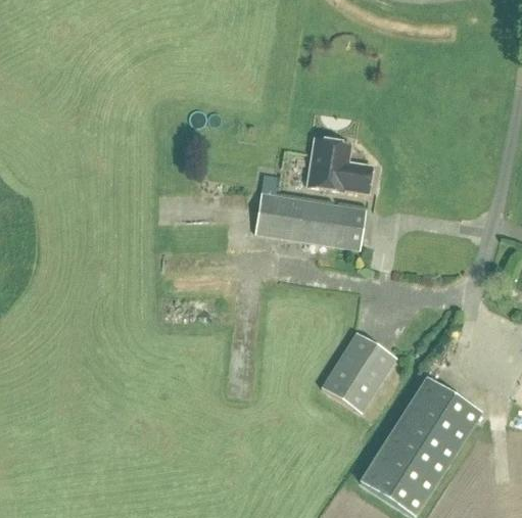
[(353,165),(350,160),(350,159),(353,144),(317,139),(310,186),(346,192),(346,189),(371,193),(375,166),(356,162),(353,165)]
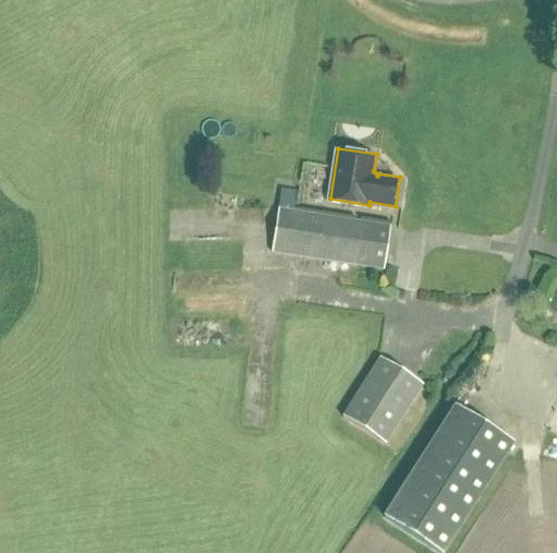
[(280,190),(278,205),(295,207),(298,192),(280,190)]
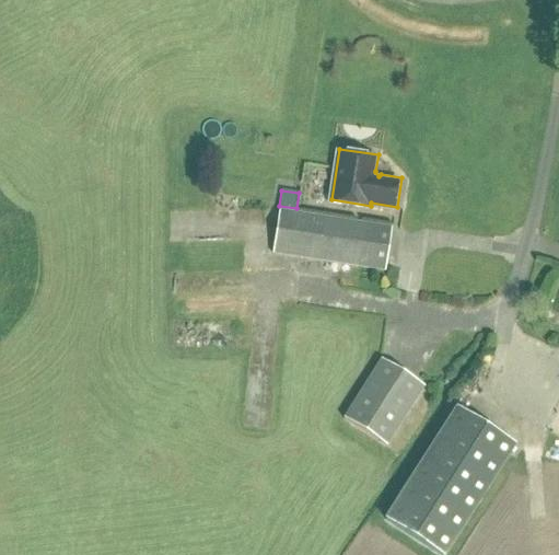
[(279,206),(272,251),(384,267),(392,222),(297,208),(279,206)]
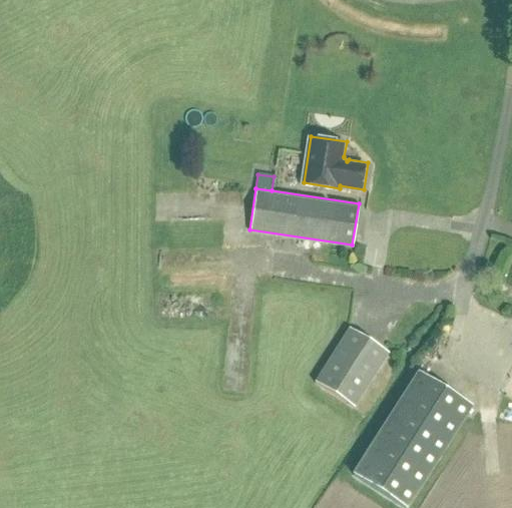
[(373,346),(377,340),(364,332),(359,338),(342,327),(307,381),(348,408),(373,369),(376,370),(386,354),(373,346)]
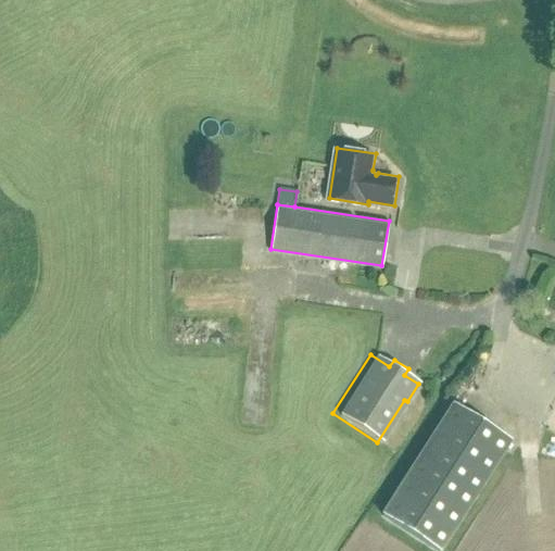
[(440,545),(511,433),(453,397),(383,509),(440,545)]
